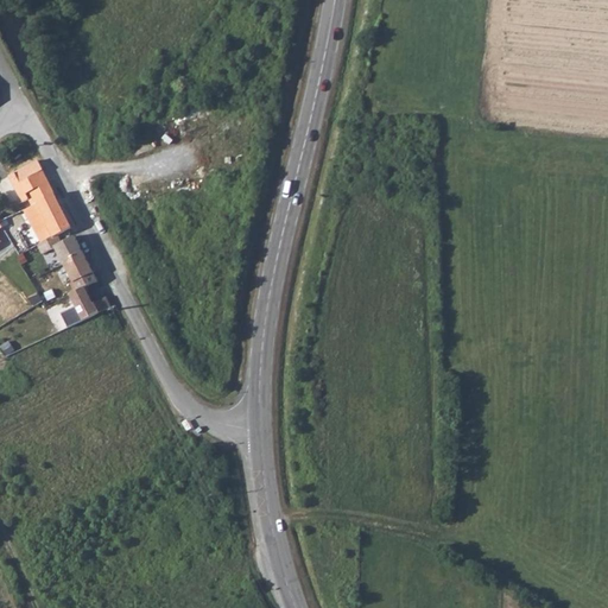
[(32,206),(54,194),(49,183),(35,190),(29,178),(43,171),(36,159),(8,176),(21,201),(29,197),(32,206)]
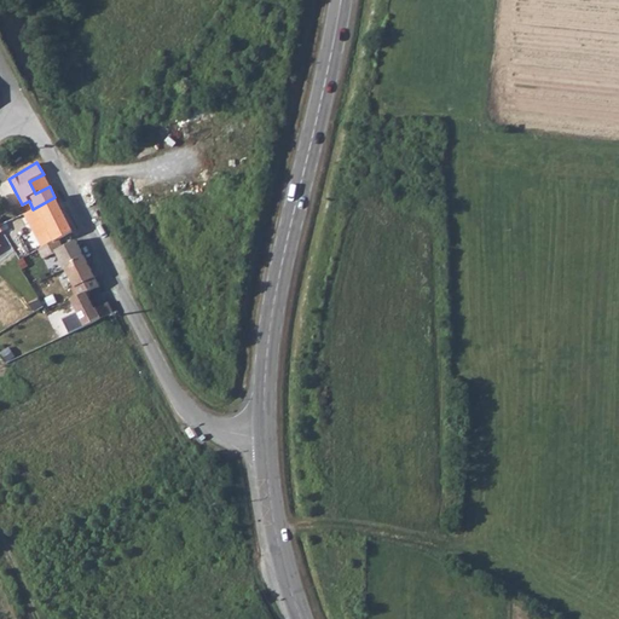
[(44,174),(29,181),(35,194),(50,186),(44,174)]
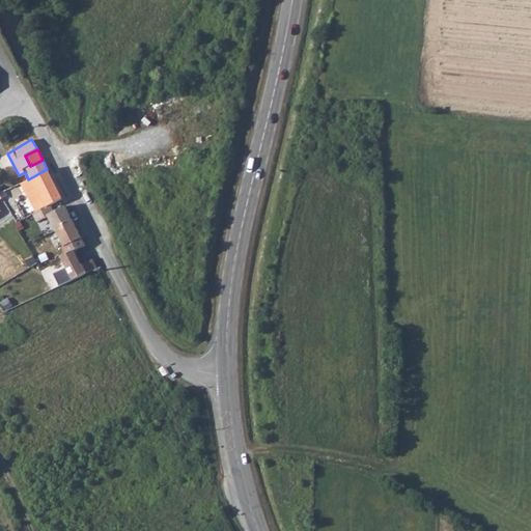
[(26,180),(30,189),(33,188),(37,186),(43,195),(40,197),(46,206),(50,204),(62,198),(47,169),(28,179),(26,180)]
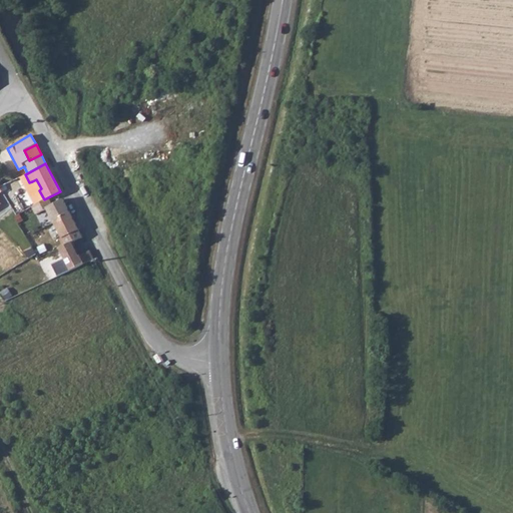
[(32,181),(36,191),(39,190),(41,188),(36,179),(32,181)]
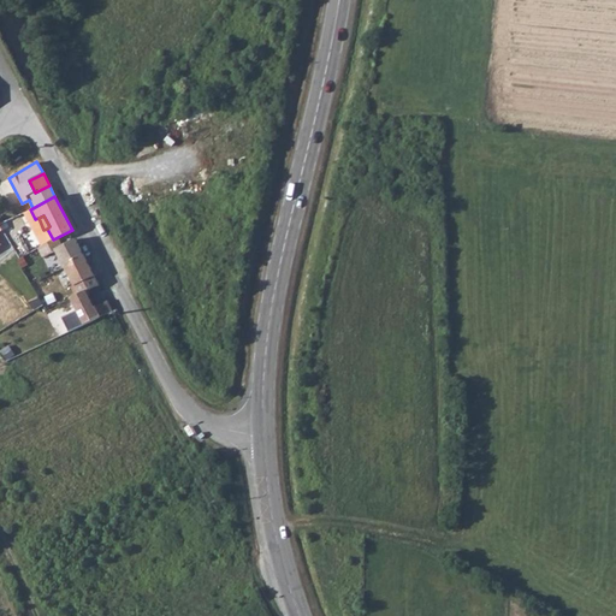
[(63,244),(58,237),(53,240),(39,248),(43,256),(57,250),(65,267),(86,256),(76,238),(63,244)]
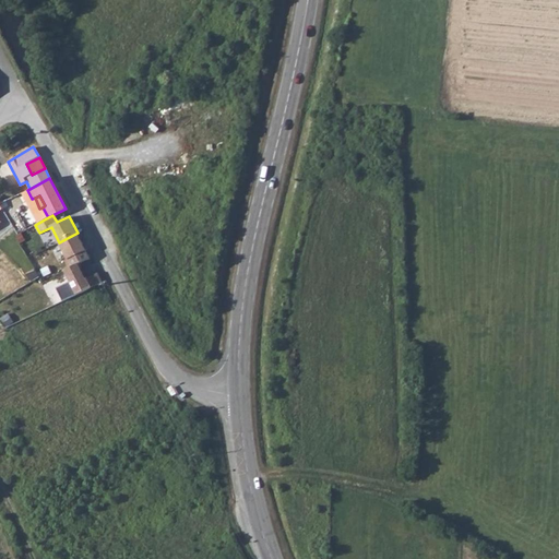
[(91,258),(86,250),(78,233),(59,242),(71,266),(79,263),(91,258)]
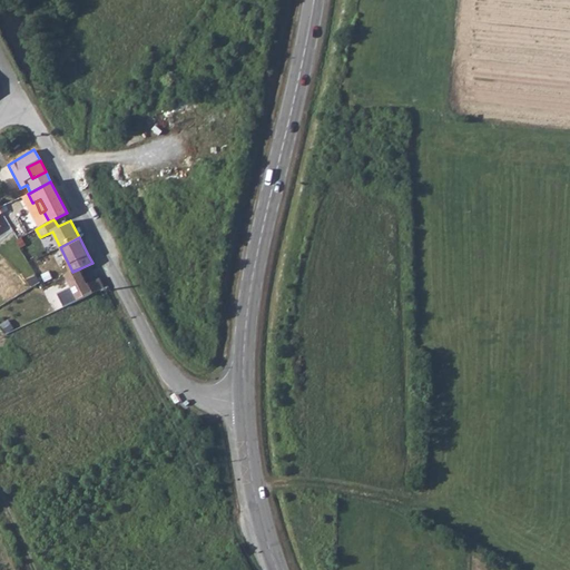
[(65,307),(106,287),(100,278),(88,284),(80,268),(72,272),(66,275),(72,287),(59,294),(65,307)]
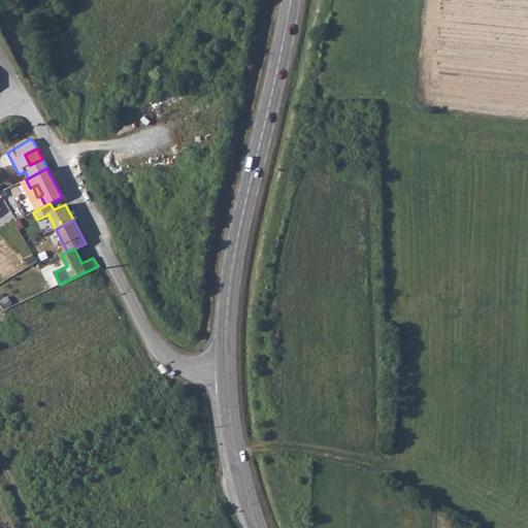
All buildings are outlined.
